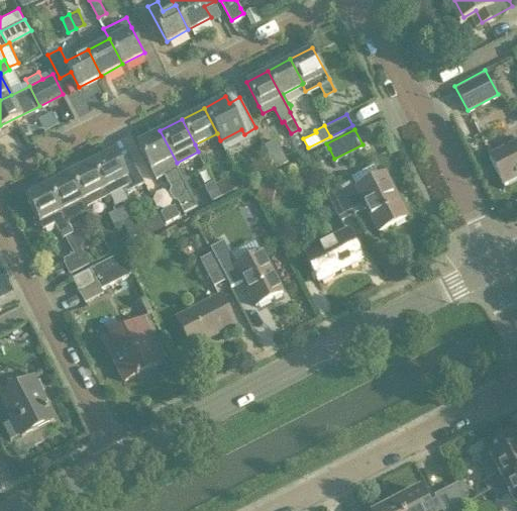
[(177,163),(160,130),(137,142),(150,168),(156,177),(163,173),(170,186),(168,190),(172,197),(176,198),(183,211),(198,204),(189,187),(189,186),(182,172),(177,163)]
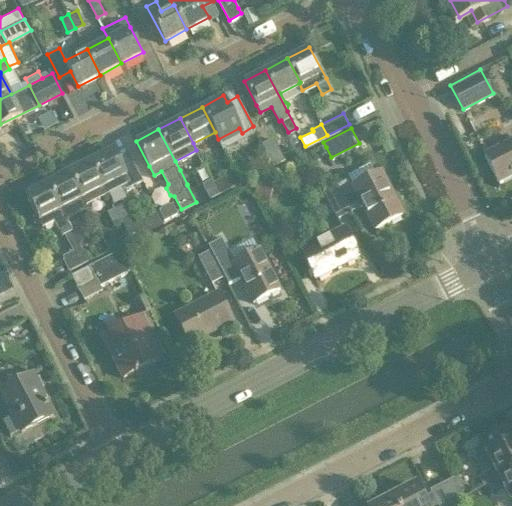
[(272,135),(260,141),(273,165),(285,158),(272,135)]
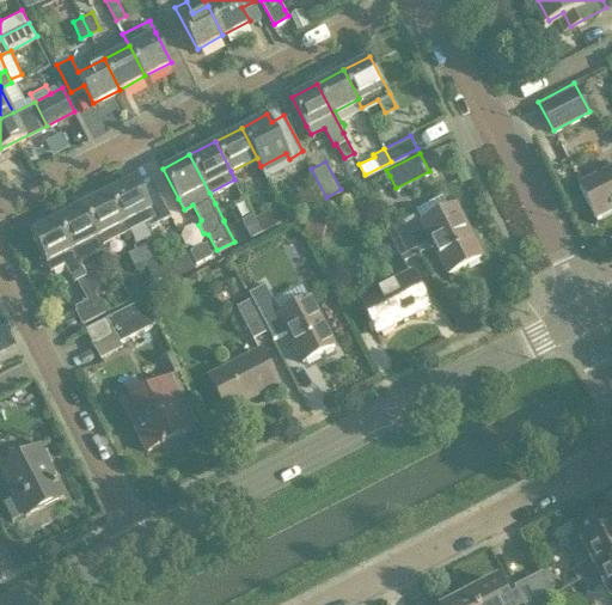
[(611,163),(576,182),(593,215),(611,206),(611,163)]
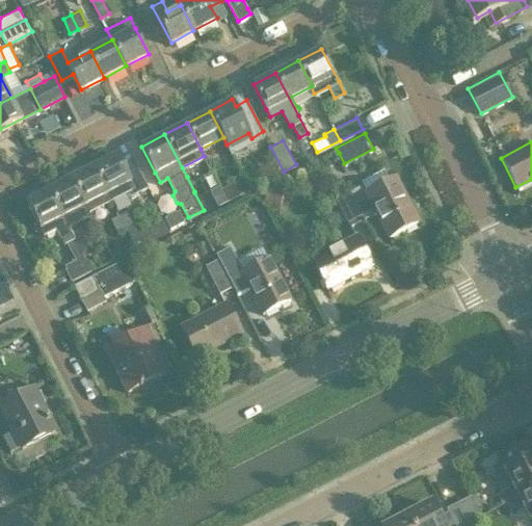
[(95,165),(112,199),(126,191),(127,193),(130,194),(136,191),(148,185),(134,159),(123,164),(117,154),(95,165)]
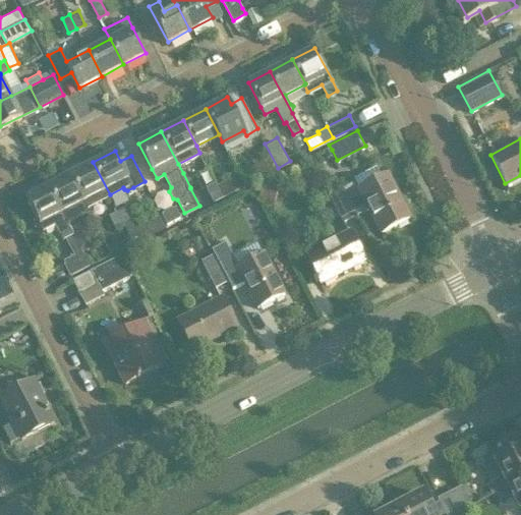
[(110,194),(93,162),(71,173),(89,206),(110,194)]
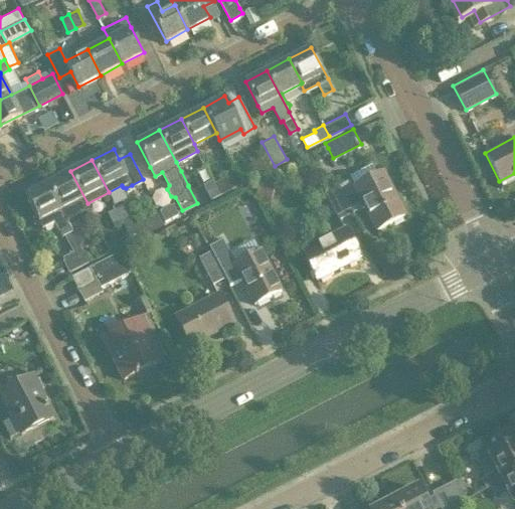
[(338,184),(352,210),(364,204),(376,227),(405,212),(382,169),(355,184),(351,177),(338,184)]
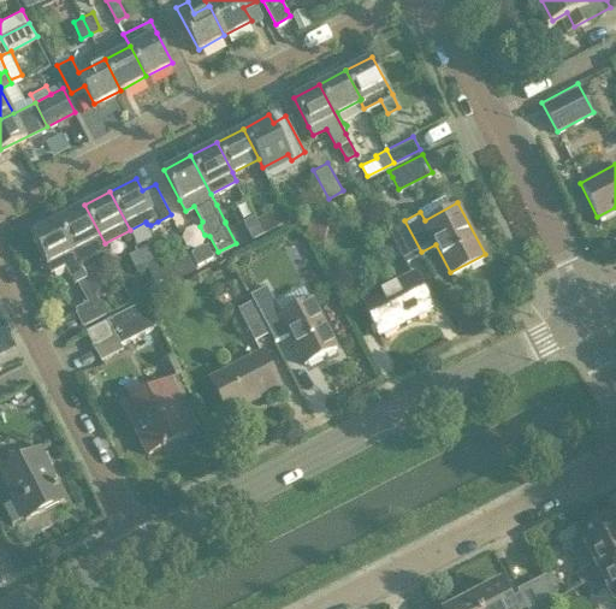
[(289,218),(284,207),(283,207),(280,204),(255,217),(264,231),(289,218)]
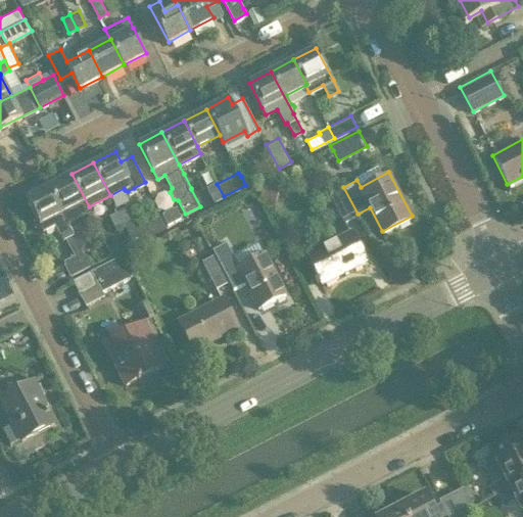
[(89,206),(72,174),(49,186),(62,210),(83,200),(87,207),(89,206)]
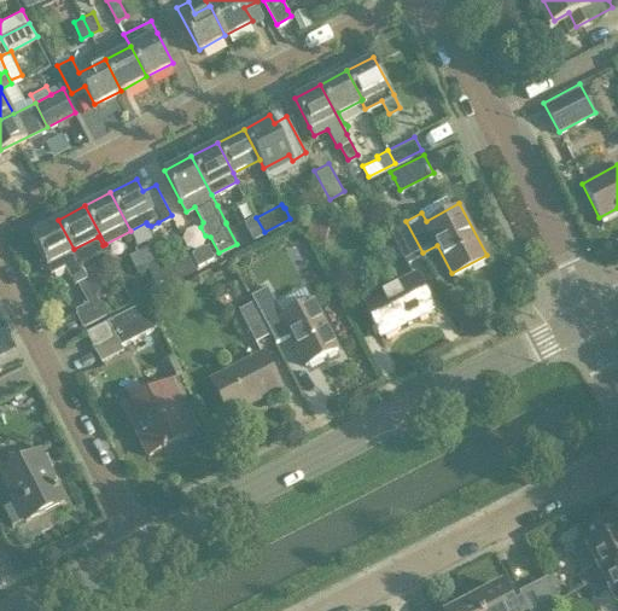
[(74,249),(58,220),(31,233),(46,263),(51,271),(65,265),(74,280),(76,279),(87,300),(75,306),(83,324),(106,313),(95,290),(94,290),(86,274),(74,249)]
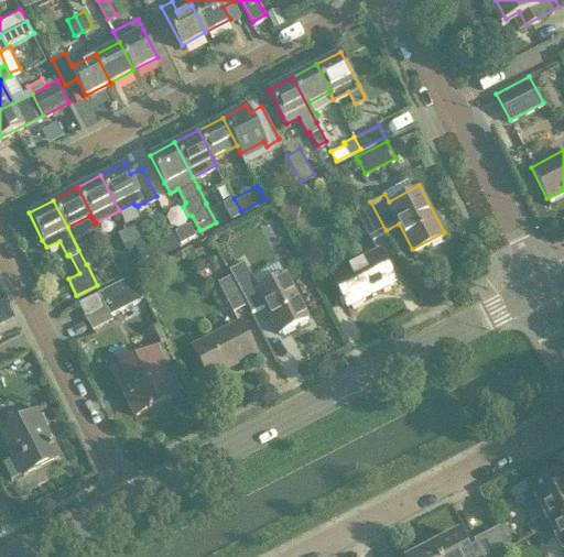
[(386,230),(370,201),(357,208),(371,237),(386,230)]
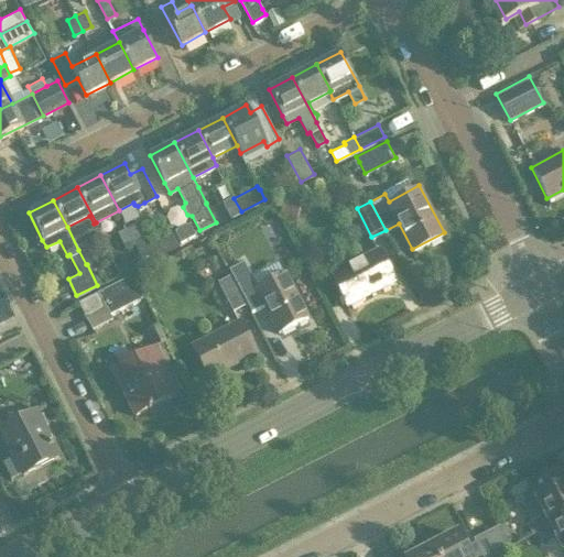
[(134,221),(127,226),(134,241),(138,247),(145,243),(134,221)]
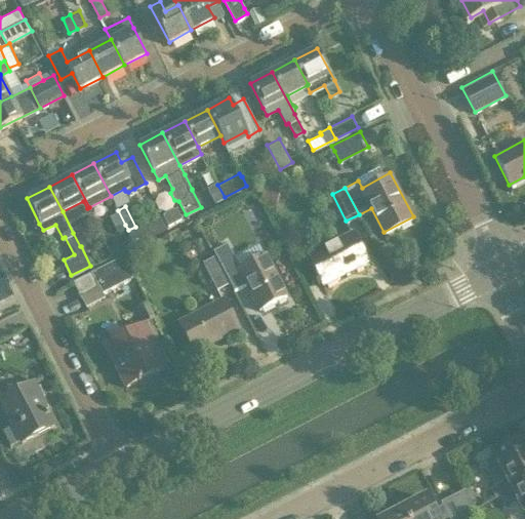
[(164,212),(161,213),(168,225),(183,217),(176,206),(173,207),(171,207),(165,210),(164,212)]
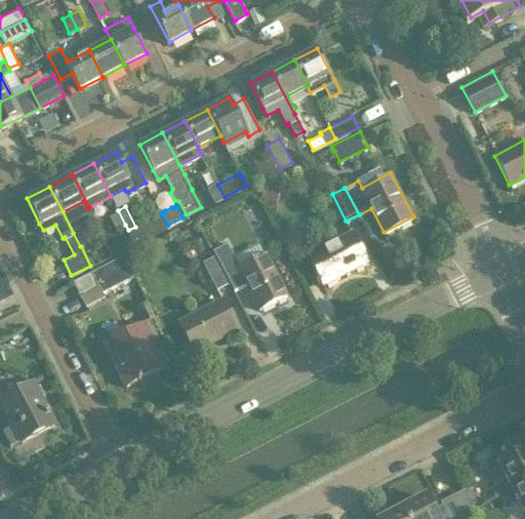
[(125,225),(118,210),(109,214),(116,230),(125,225)]
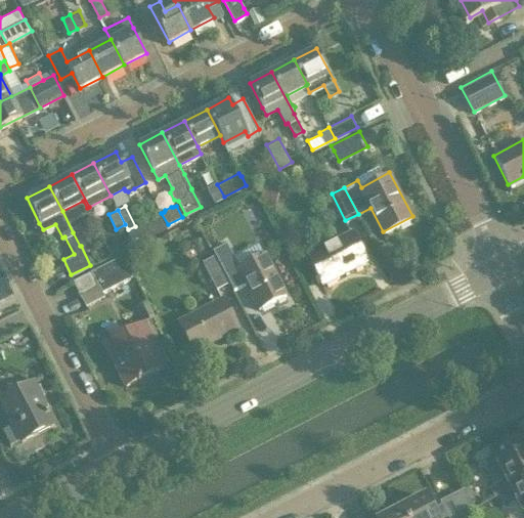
[(80,246),(81,246),(88,242),(81,228),(73,232),(80,246)]
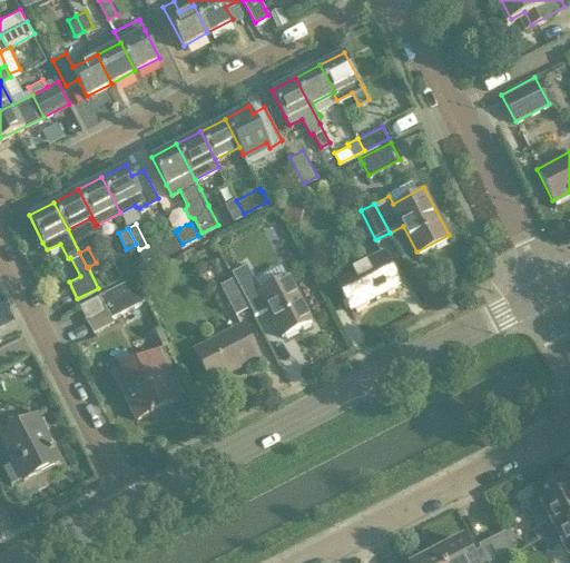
[(382,252),(335,276),(352,307),(399,283),(382,252)]
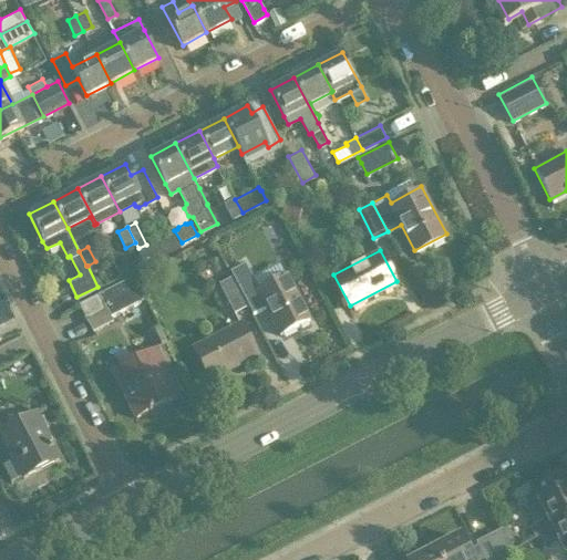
[(287,273),(259,288),(245,261),(230,268),(234,273),(249,302),(254,312),(266,306),(280,331),(310,315),(287,273)]
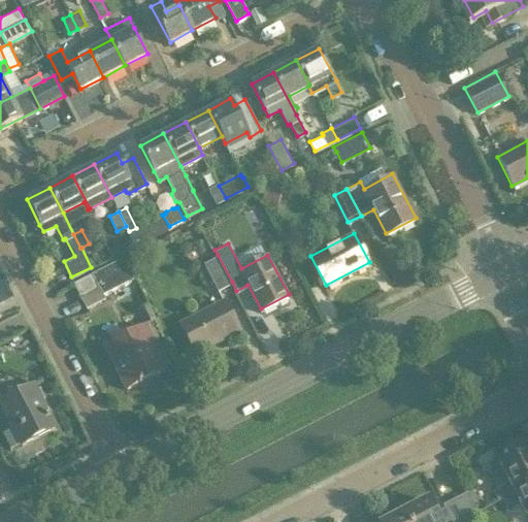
[(100,286),(103,292),(135,276),(124,255),(73,281),(80,295),(100,286)]
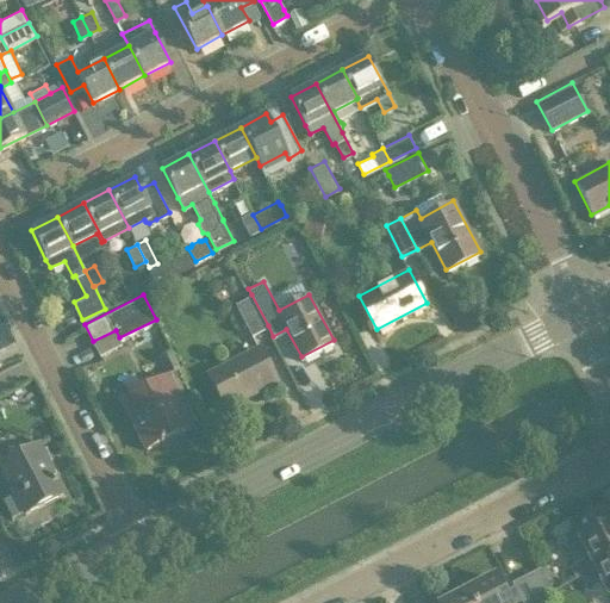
[(268,325),(251,294),(237,303),(254,333),(268,325)]
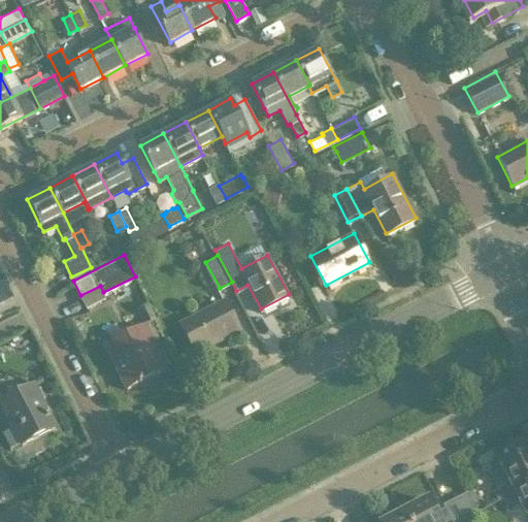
[(100,286),(80,295),(87,307),(106,298),(103,292),(100,286)]
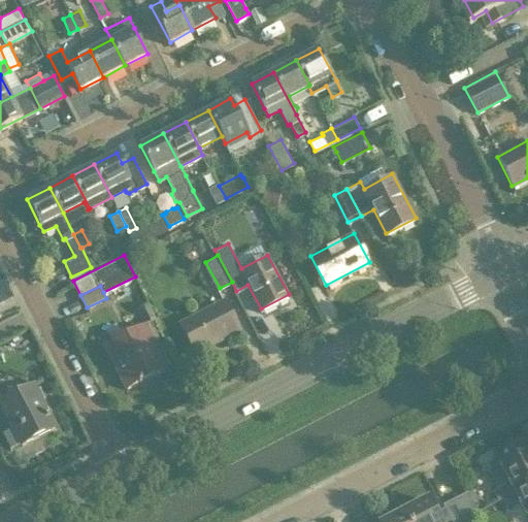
[(226,299),(182,322),(197,351),(240,327),(226,299)]
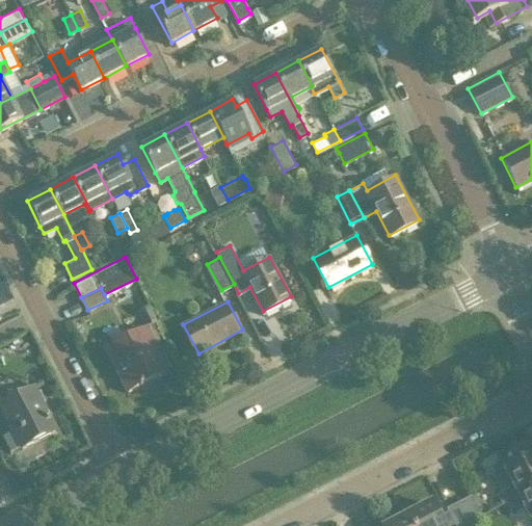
[(147,327),(107,347),(129,390),(170,368),(156,341),(164,337),(157,323),(159,322),(150,305),(137,311),(147,327)]
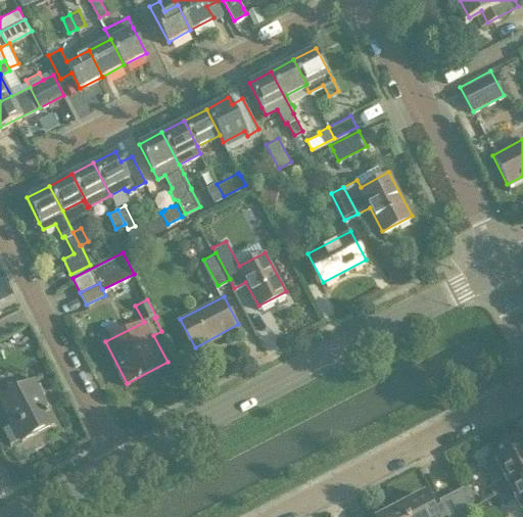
[(34,380),(0,396),(13,422),(3,427),(10,441),(20,436),(21,437),(54,421),(34,380)]
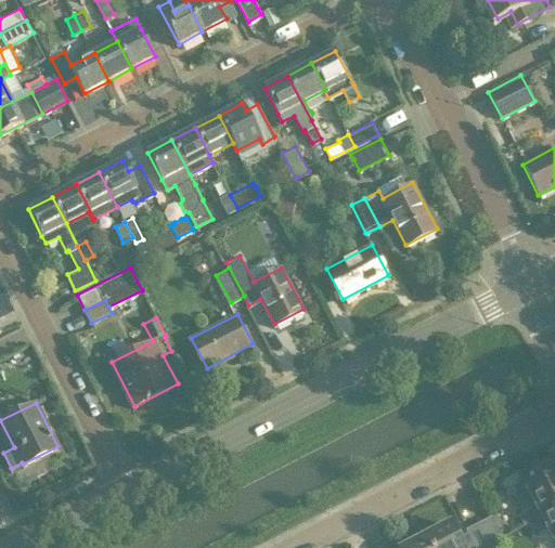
[(524,522),(554,505),(554,471),(546,477),(539,464),(519,473),(524,482),(513,488),(524,509),(518,512),(524,522)]
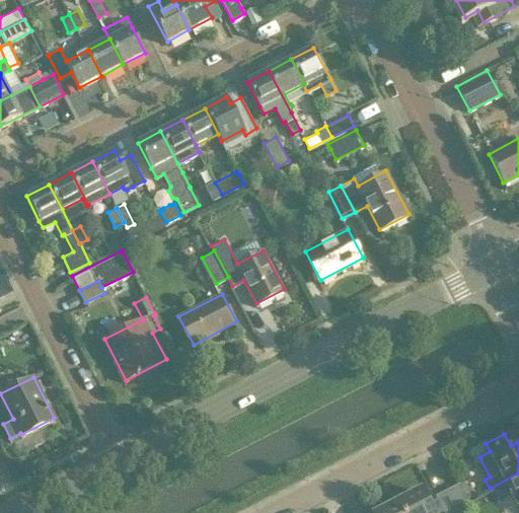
[(518,504),(518,472),(490,489),(490,490),(494,488),(498,496),(510,490),(518,505),(518,504)]
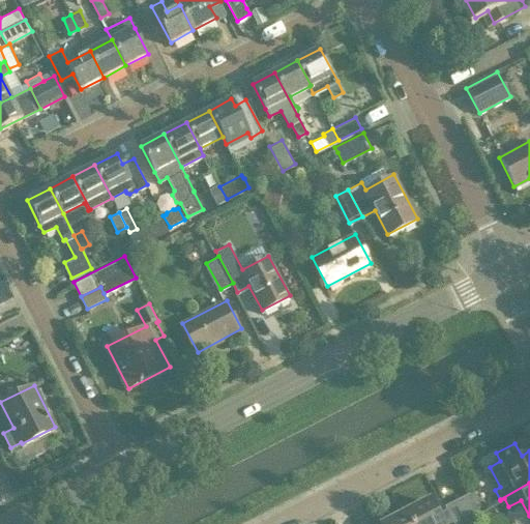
[(468,491),(458,497),(471,522),(482,516),(468,491)]
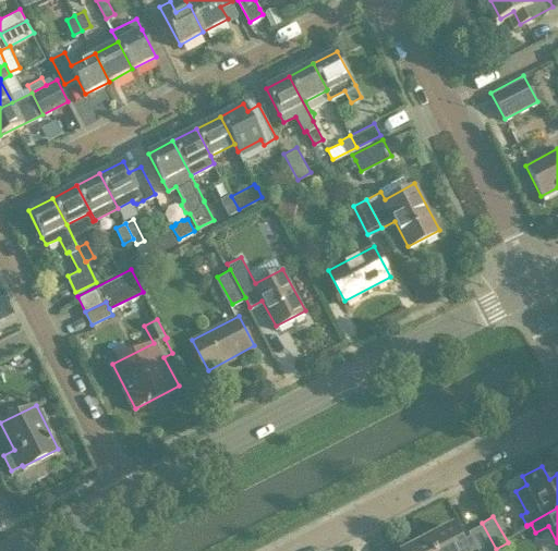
[(426,536),(433,550),(465,550),(452,523),(426,536)]
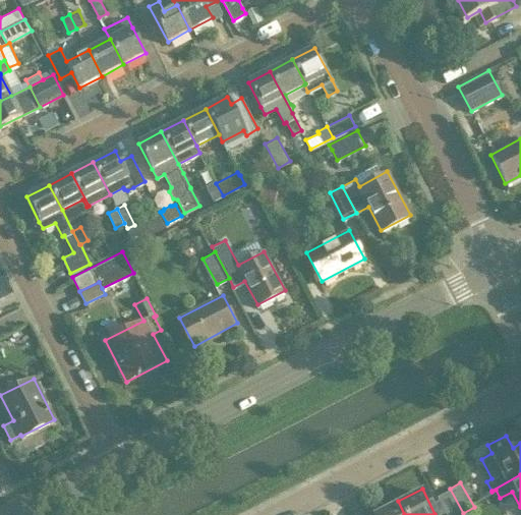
[(459,514),(463,513),(450,489),(436,497),(446,514),(459,514)]
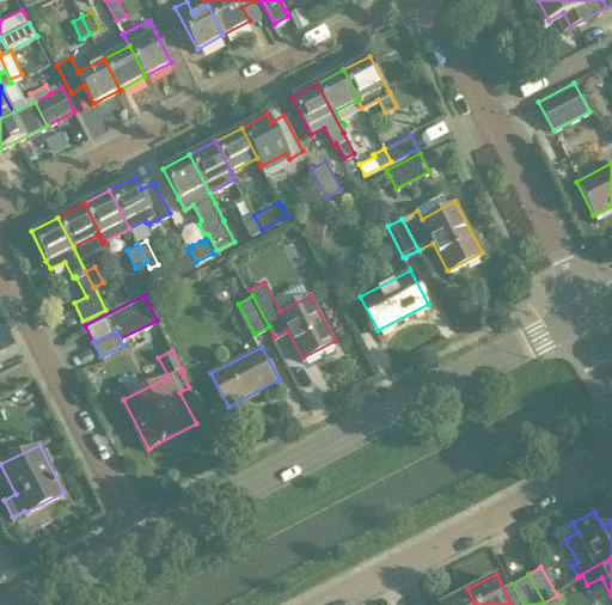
[(475,604),(467,588),(439,604),(475,604)]
